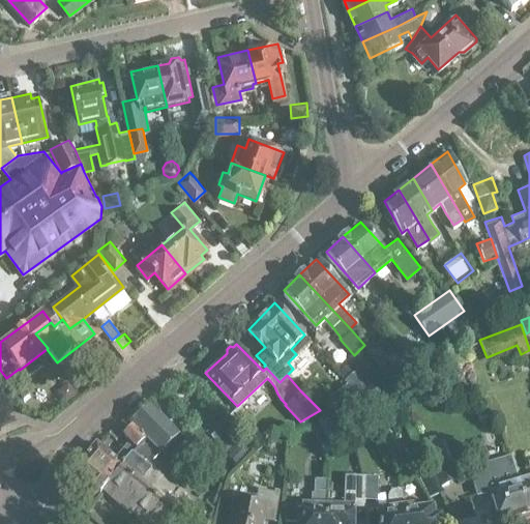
[(422,345),(412,353),(419,362),(430,354),(422,345)]
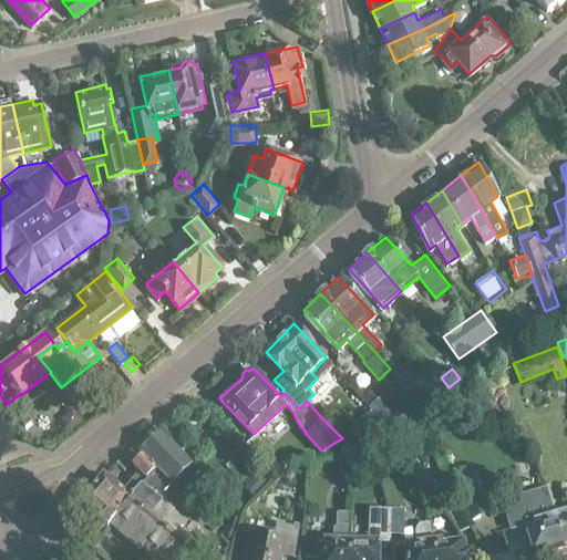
[(431,394),(437,402),(437,403),(451,392),(444,384),(431,394)]
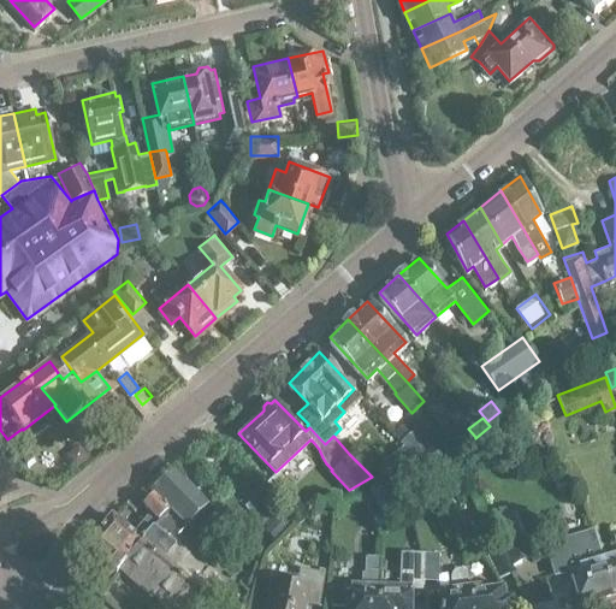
[(391,472),(408,491),(456,453),(432,423),(421,431),(418,426),(414,430),(404,419),(392,430),(401,439),(400,439),(407,450),(412,455),(391,472)]
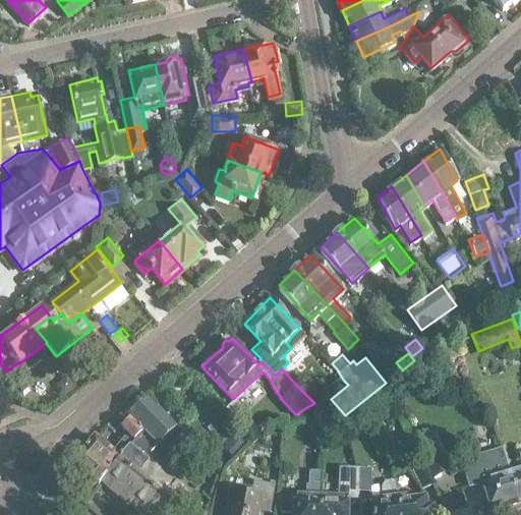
[(55,381),(64,391),(75,382),(66,370),(55,381)]
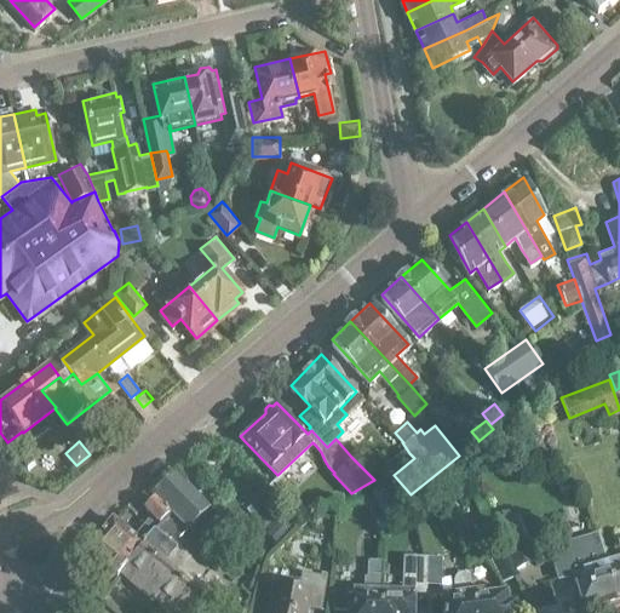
[(174,471),(154,491),(172,510),(187,526),(208,506),(174,471)]
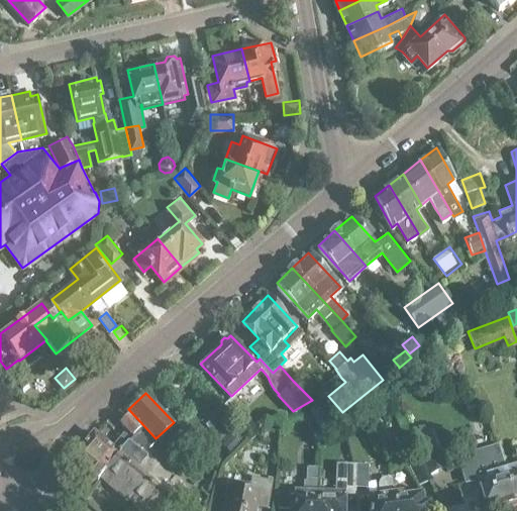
[(230,396),(223,404),(236,417),(243,409),(230,396)]
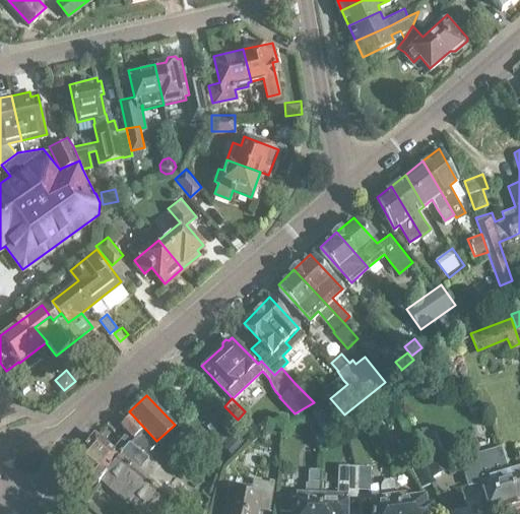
[(219,403),(202,421),(210,430),(217,439),(238,420),(224,406),(219,403)]
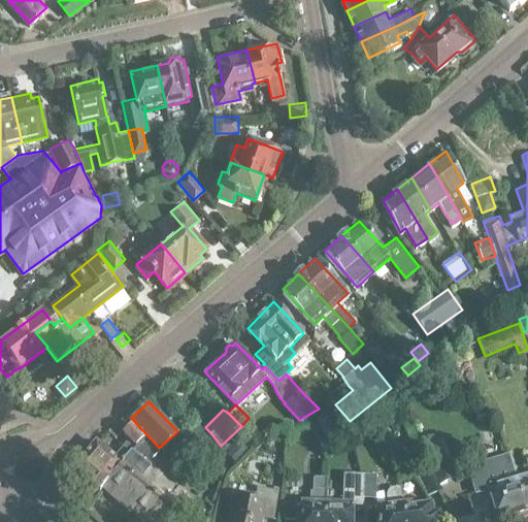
[(114,434),(131,420),(125,413),(108,428),(114,434)]
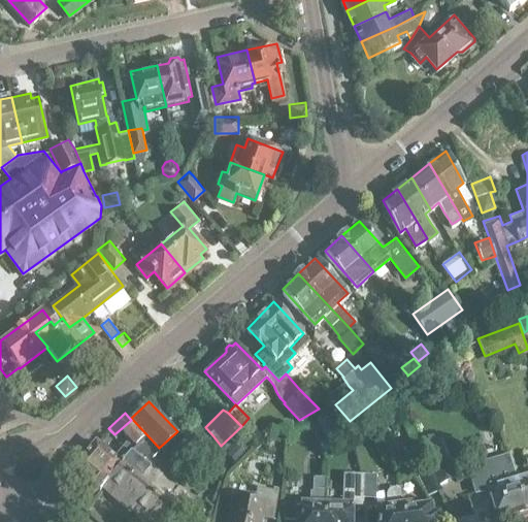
[(203,447),(209,442),(213,436),(205,427),(197,420),(187,430),(185,429),(164,451),(180,466),(202,445),(203,447)]
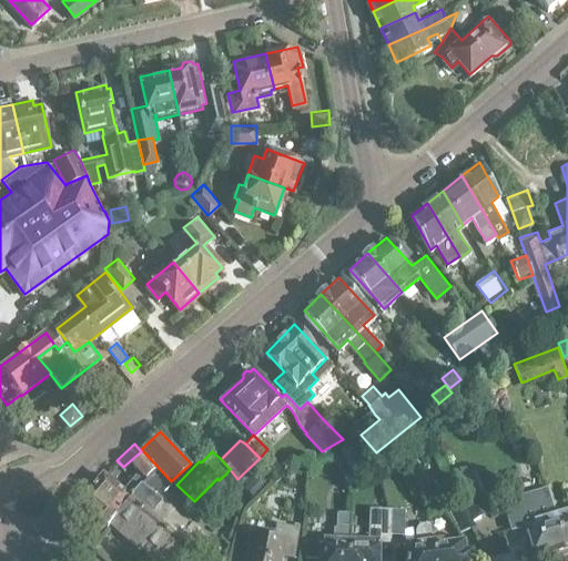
[(141,455),(131,462),(139,470),(145,477),(154,469),(141,455)]
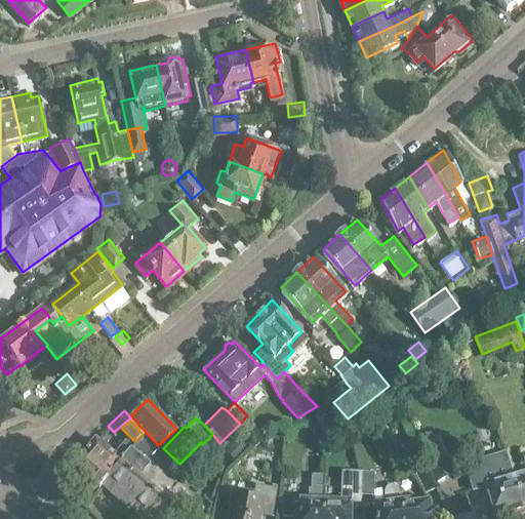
[(413,429),(439,486),(462,475),(453,455),(442,461),(425,424),(413,429)]
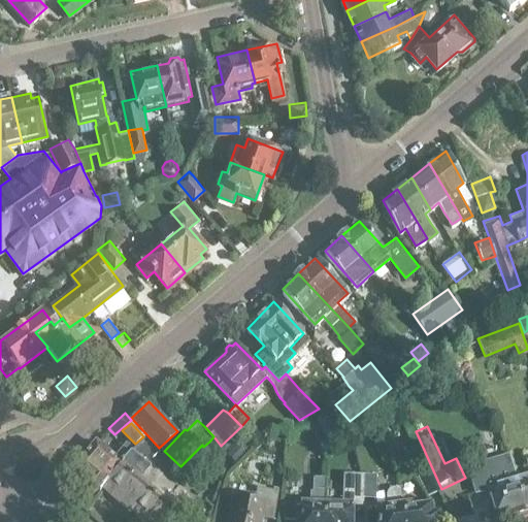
[(130,508),(132,507),(165,471),(159,466),(151,459),(159,448),(146,434),(136,445),(102,483),(119,497),(117,499),(124,507),(127,504),(130,508)]
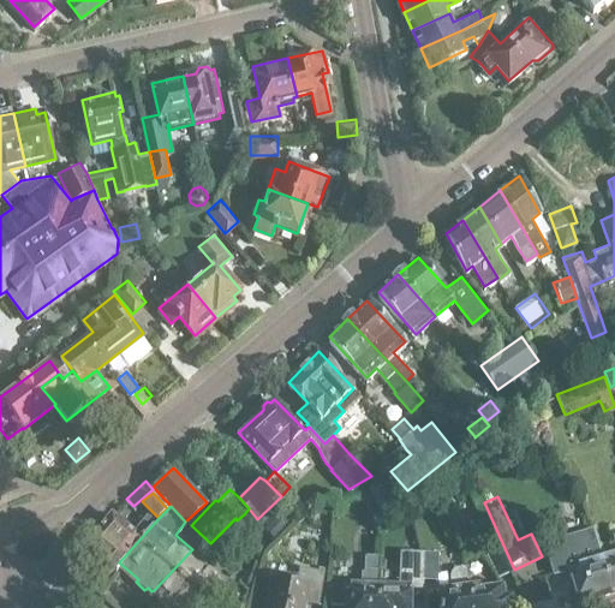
[(280,507),(263,525),(275,537),(292,518),(280,507)]
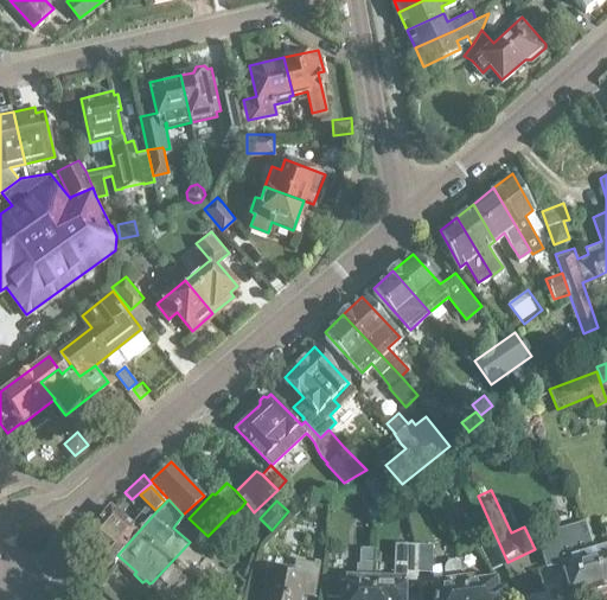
[(114,560),(117,555),(139,531),(131,524),(110,506),(85,535),(101,549),(100,555),(107,561),(113,560),(114,560)]
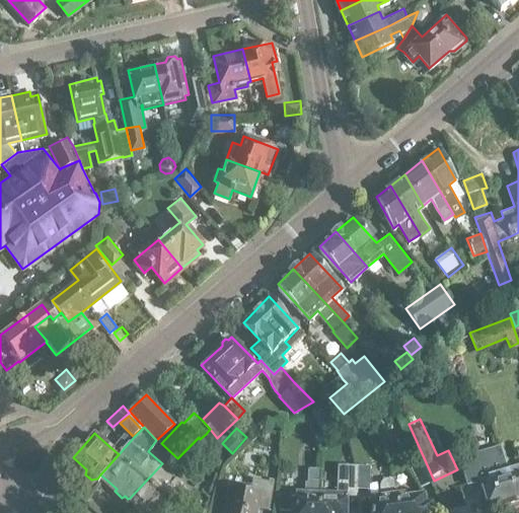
[(466,484),(479,480),(489,511),(517,503),(507,467),(508,467),(501,443),(469,452),(471,456),(459,460),(466,484)]
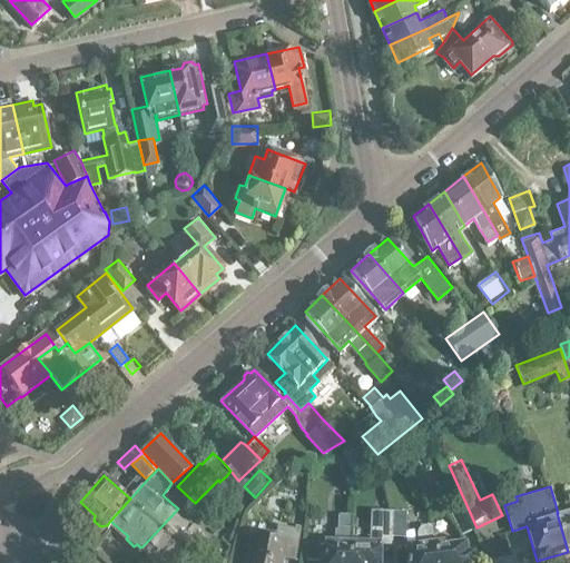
[(569,501),(569,509),(558,513),(557,513),(568,552),(569,551),(569,501)]
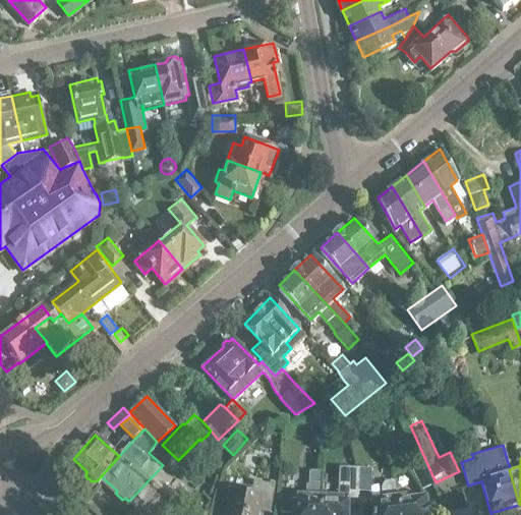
[(421,488),(432,481),(422,461),(411,466),(421,488)]
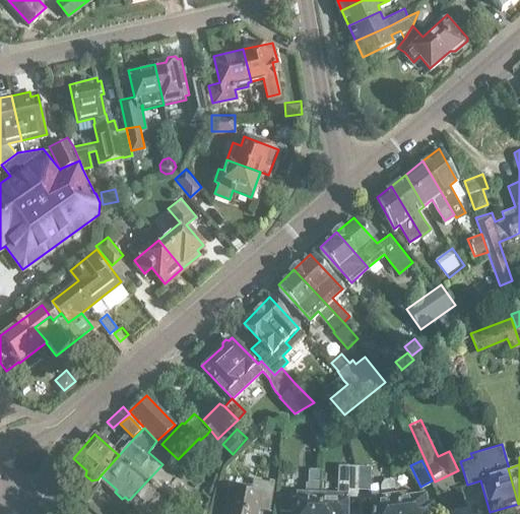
[(318,513),(343,513),(345,494),(358,495),(358,487),(356,487),(358,464),(338,463),(337,492),(319,492),(318,513)]
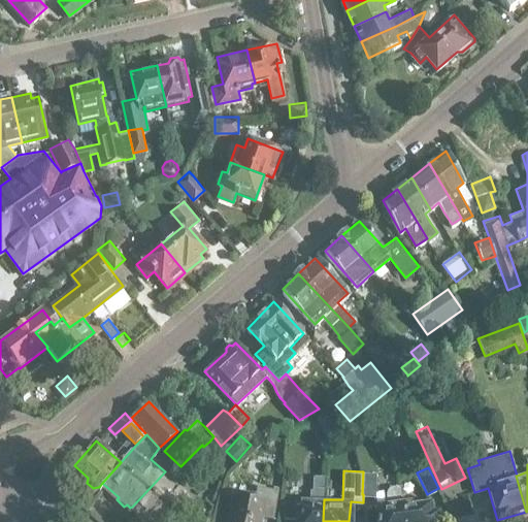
[(158,521),(186,491),(165,471),(132,507),(149,521),(158,521)]
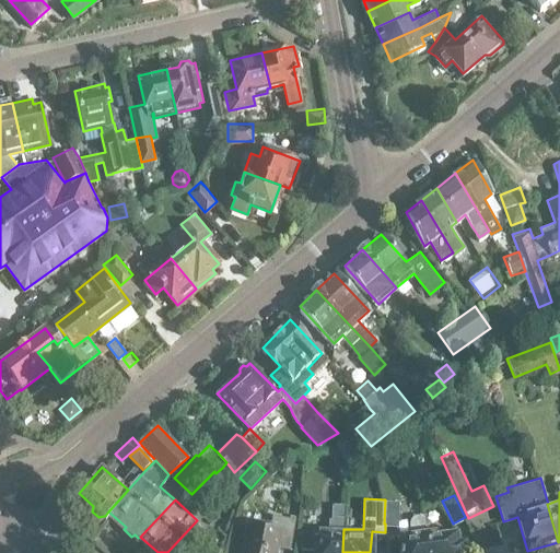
[(384,524),(385,524),(398,525),(399,499),(385,499),(384,524)]
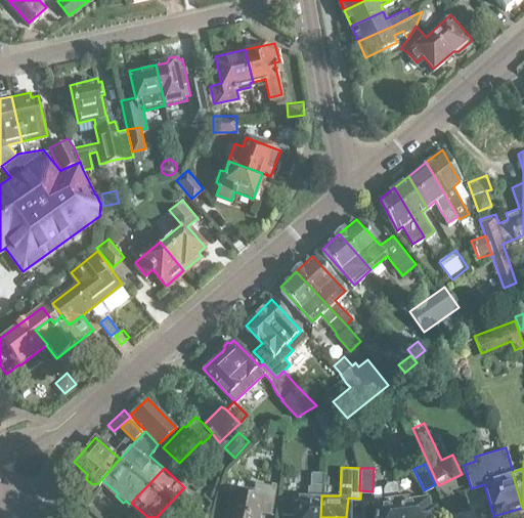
[(280,513),(292,513),(292,515),(295,515),(294,517),(320,517),(321,495),(322,483),(322,471),(310,470),(310,483),(307,483),(307,494),(293,493),(293,497),(281,497),(280,513)]
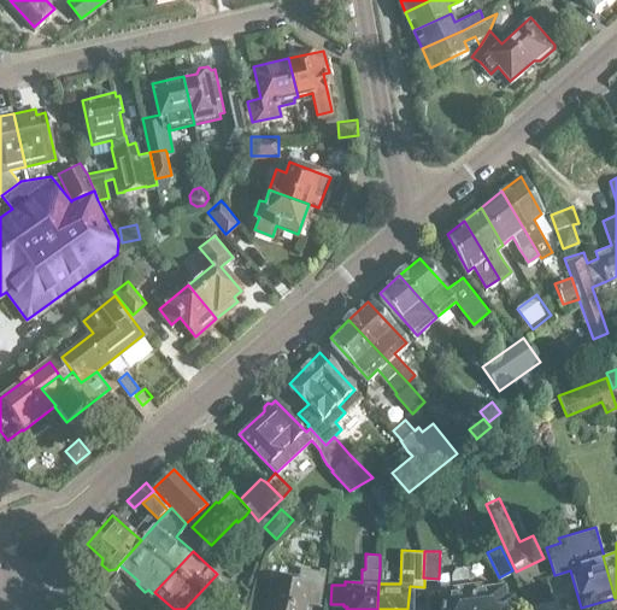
[(269,609),(304,609),(306,600),(321,603),(327,570),(328,556),(322,555),(319,569),(300,565),(298,578),(276,574),(269,609)]
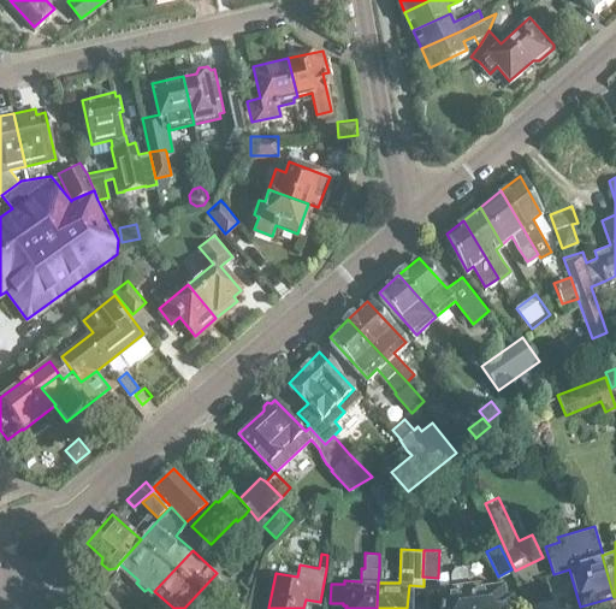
[(474,608),(472,581),(469,581),(467,563),(456,566),(454,567),(451,571),(451,572),(450,574),(450,578),(451,584),(437,586),(439,608),(474,608)]
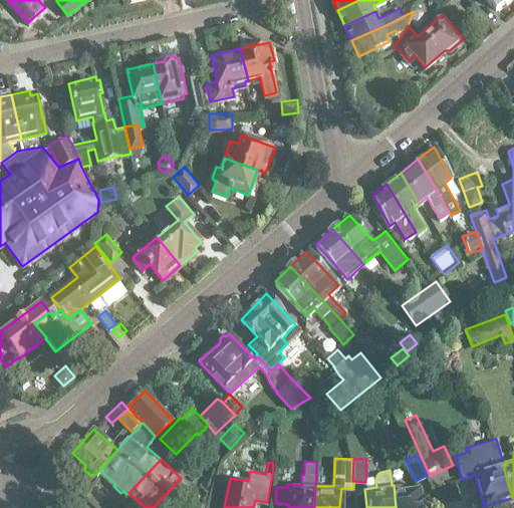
[(402,484),(394,485),(396,507),(429,507),(428,497),(422,498),(421,488),(403,491),(402,484)]
